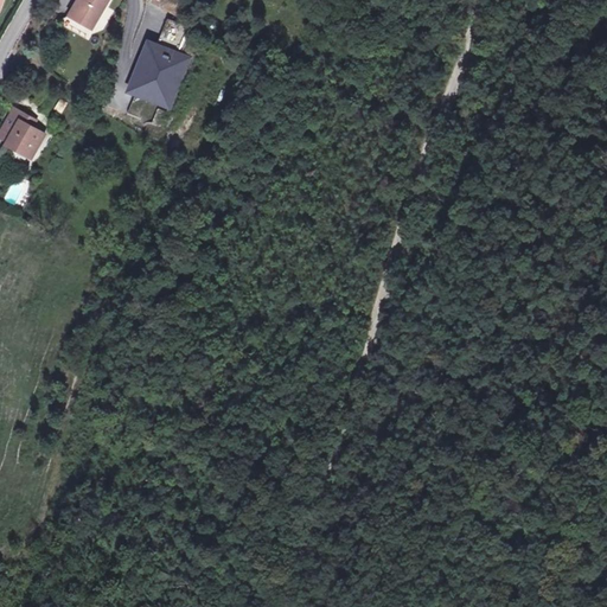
[(80,0),(70,17),(93,30),(109,0),(80,0)]
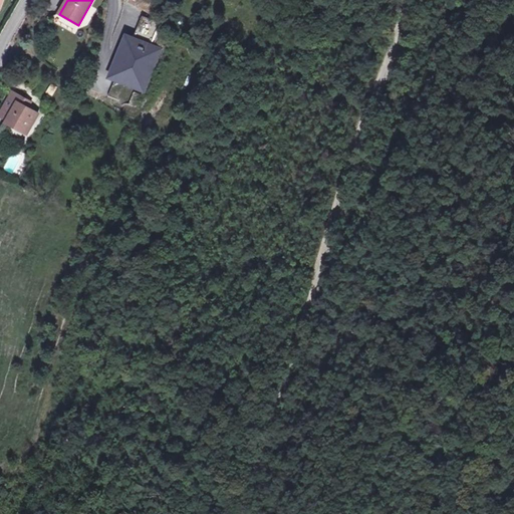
[(78,25),(59,14),(55,22),(73,33),(78,25)]
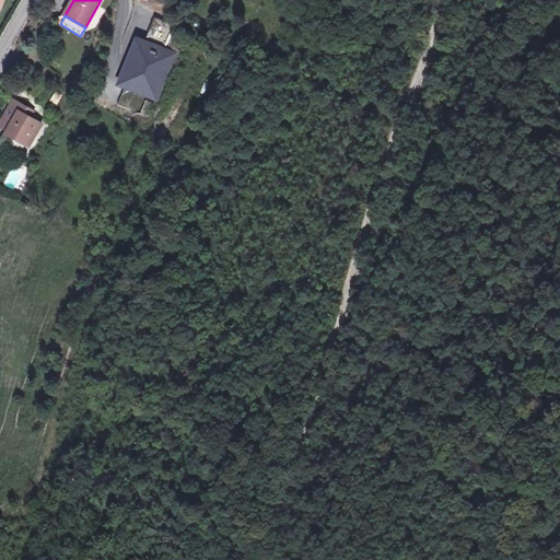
[(141,61),(132,58),(124,79),(133,83),(130,92),(146,97),(148,93),(158,96),(174,55),(164,51),(174,27),(158,20),(149,41),(158,44),(154,54),(146,49),(141,61)]
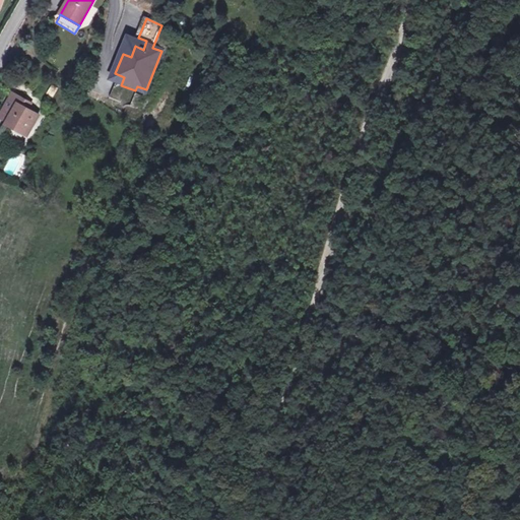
[(146,41),(138,38),(130,41),(125,48),(123,54),(131,57),(135,46),(143,50),(146,41)]
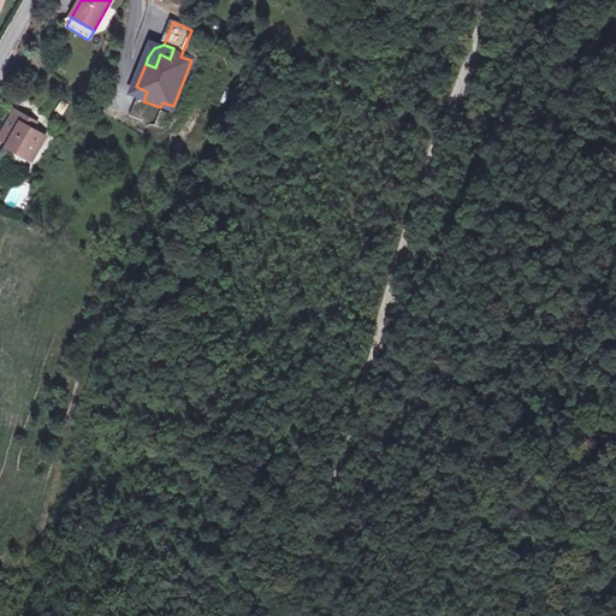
[(15,111),(0,136),(0,137),(9,142),(6,146),(17,152),(24,152),(34,158),(45,137),(34,130),(37,123),(15,111)]
